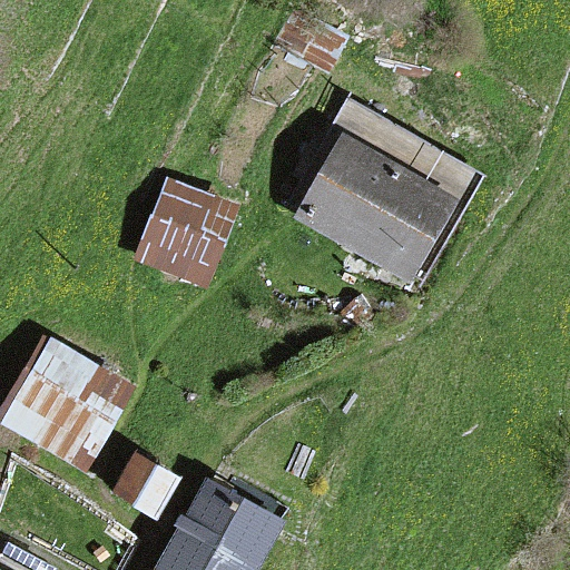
[(346,138),(302,209),(410,275),(454,203),(346,138)]
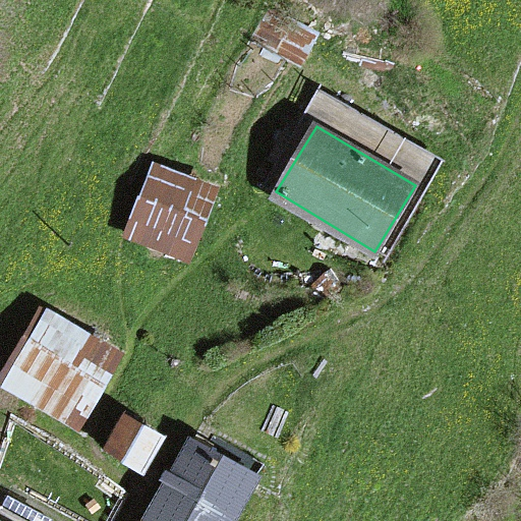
[(192,261),(220,187),(155,163),(127,236),(192,261)]
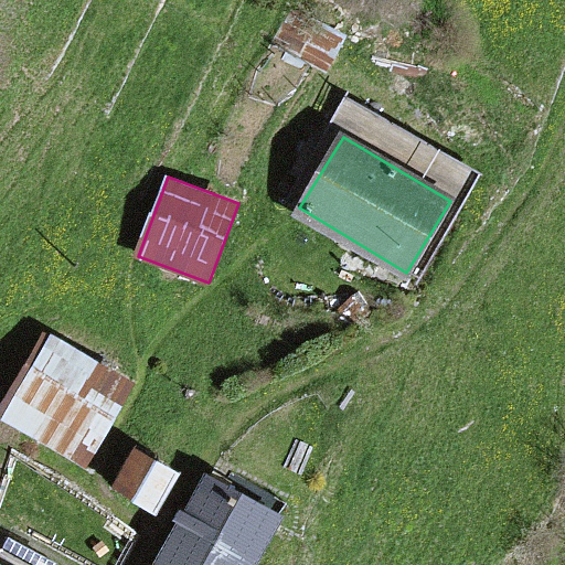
[(137,382),(45,331),(0,412),(0,417),(88,468),(137,382)]
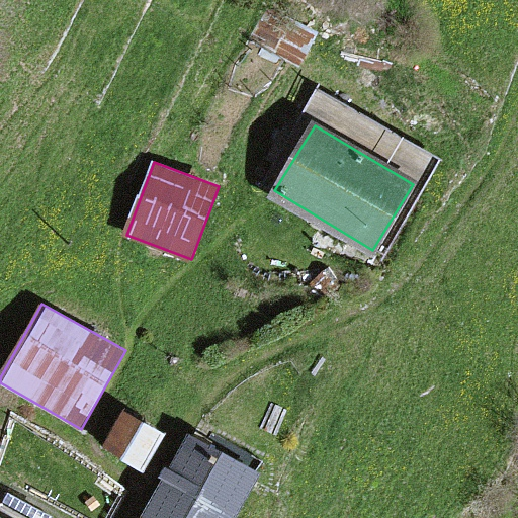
[(166,433),(125,410),(103,448),(145,471),(166,433)]
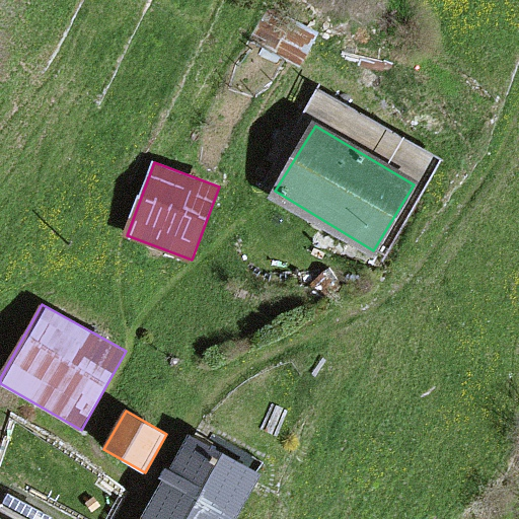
[(231,518),(256,472),(189,438),(147,518),(231,518)]
